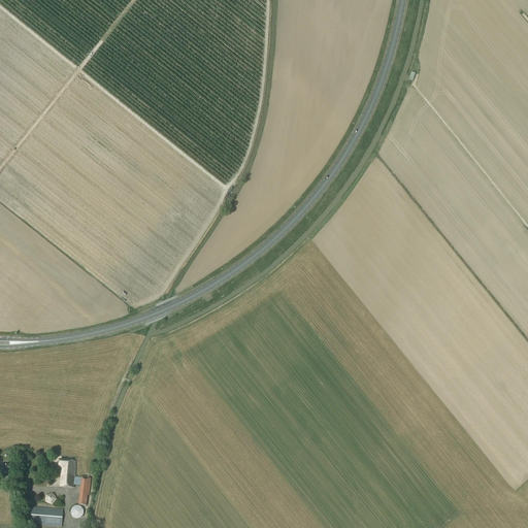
[(74,486),(75,477),(76,462),(59,461),(59,469),(61,470),(60,487),(74,488),(74,486)]
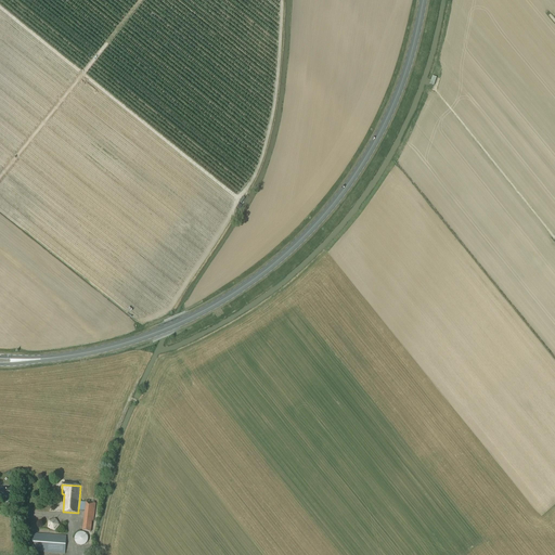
[(11,489),(0,488),(0,497),(10,498),(11,489)]
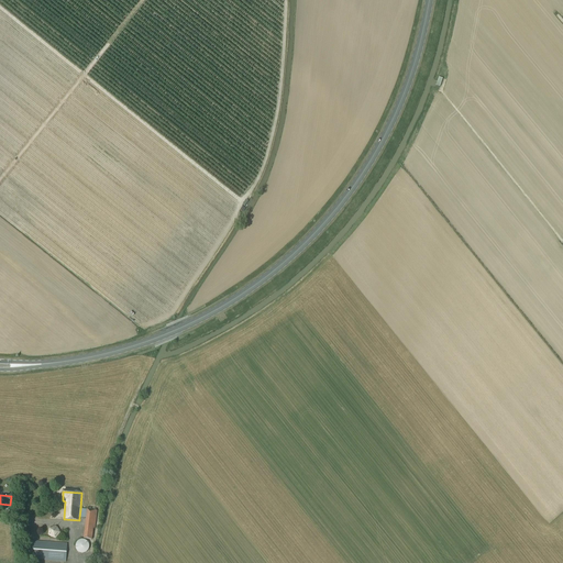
[(80,509),(79,518),(87,519),(84,539),(92,540),(94,529),(95,529),(97,511),(88,509),(87,510),(80,509)]
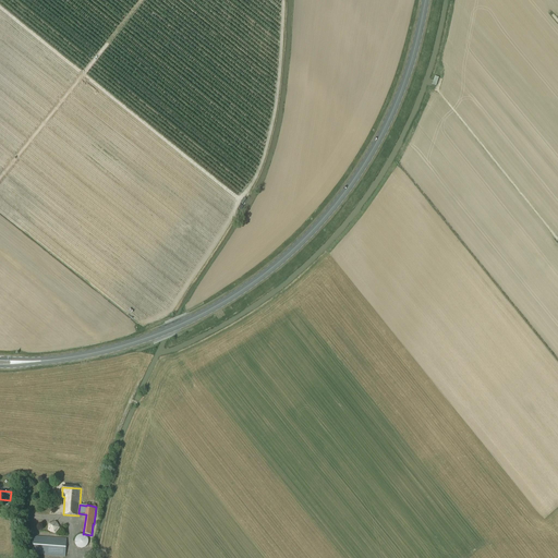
[(50,531),(56,533),(59,528),(56,523),(49,525),(50,531)]
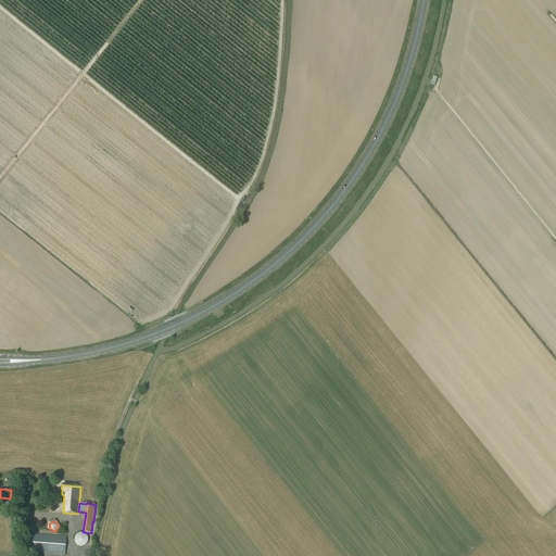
[(66,538),(30,534),(28,552),(65,555),(66,538)]
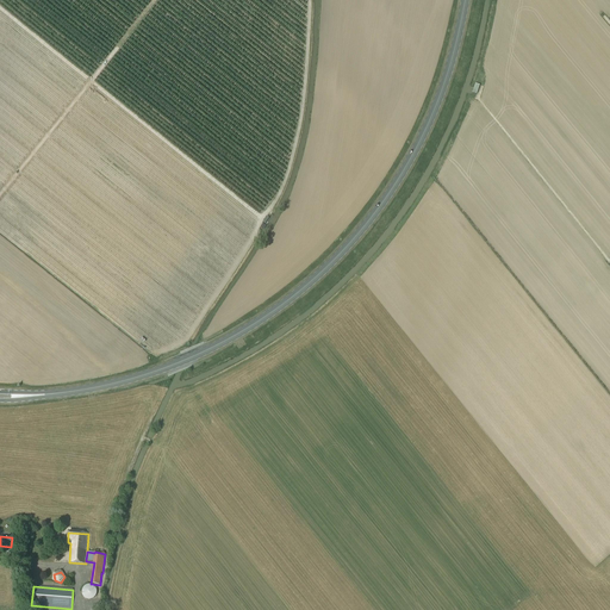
[(95,596),(95,595),(94,592),(93,591),(91,590),(88,589),(87,590),(85,590),(85,591),(83,592),(82,593),(82,596),(82,597),(83,598),(85,601),(86,601),(87,602),(89,602),(92,601),(93,601),(93,599),(94,598),(95,596)]
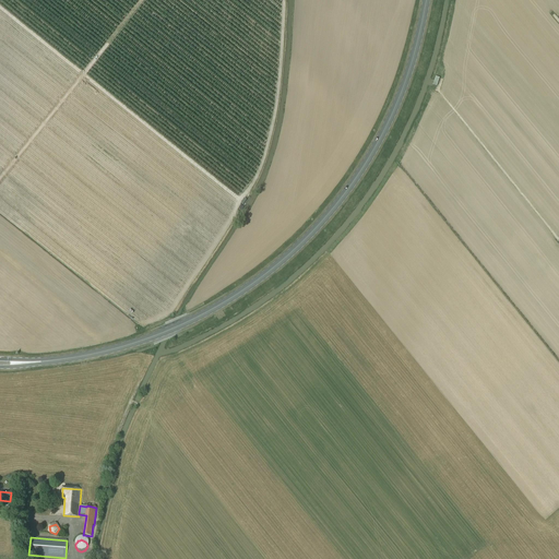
All buildings are outlined.
